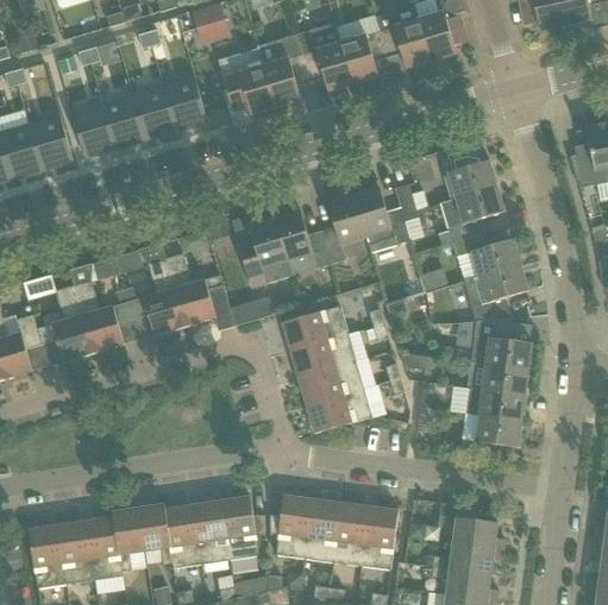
[(161,11),(175,6),(173,0),(157,0),(161,11)]
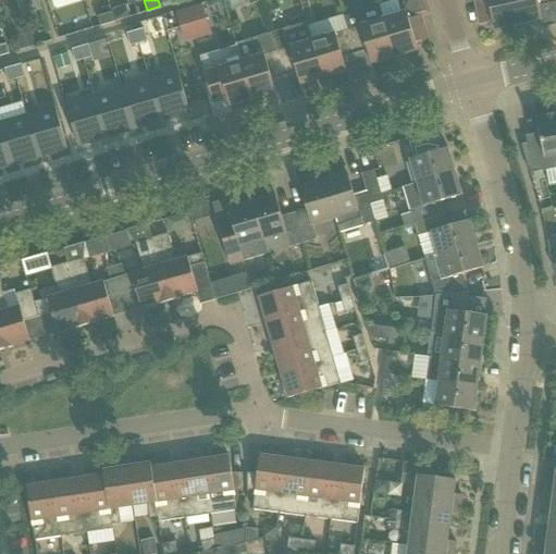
[(370,62),(394,54),(382,16),(379,1),(377,0),(359,5),(356,11),(344,15),(347,27),(354,51),(367,48),(370,62)]
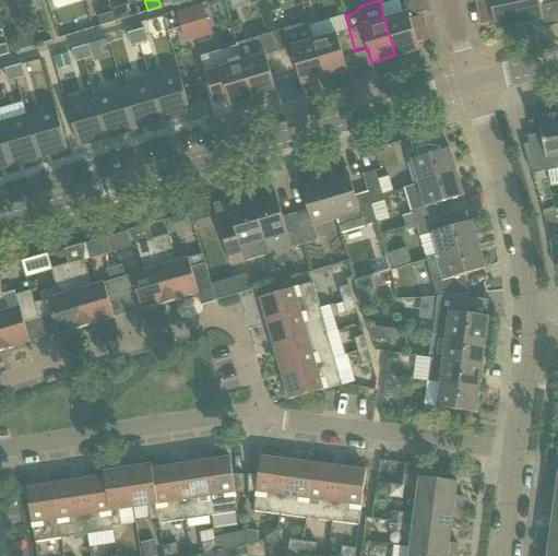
[(429,9),(426,0),(406,0),(400,12),(383,16),(395,55),(418,48),(416,40),(429,37),(422,13),(428,11),(428,10),(429,10),(428,9),(429,9)]
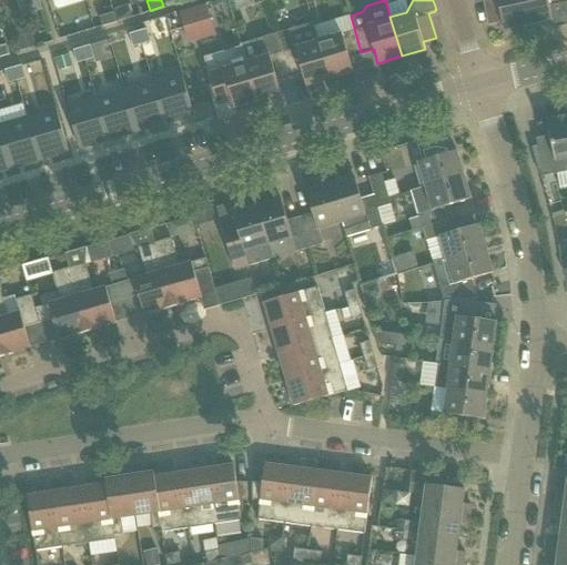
[(527,22),(523,0),(484,0),(488,22),(502,20),(504,28),(527,22)]
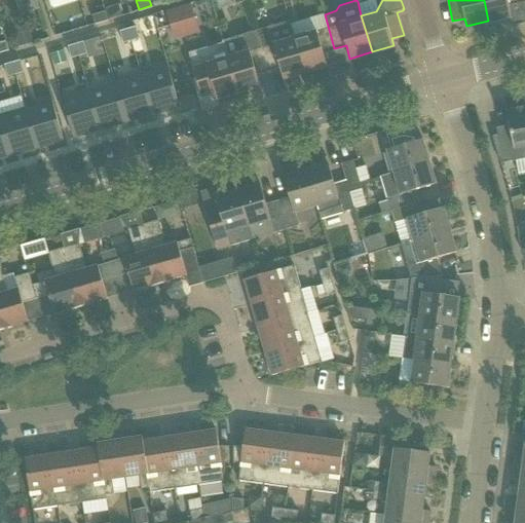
[(484,0),(488,21),(511,16),(508,3),(520,0),(484,0)]
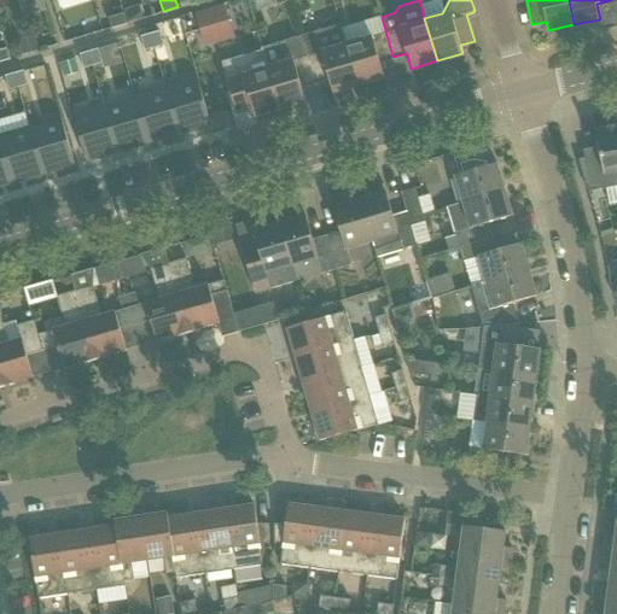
[(201,29),(230,21),(223,1),(195,11),(201,29)]
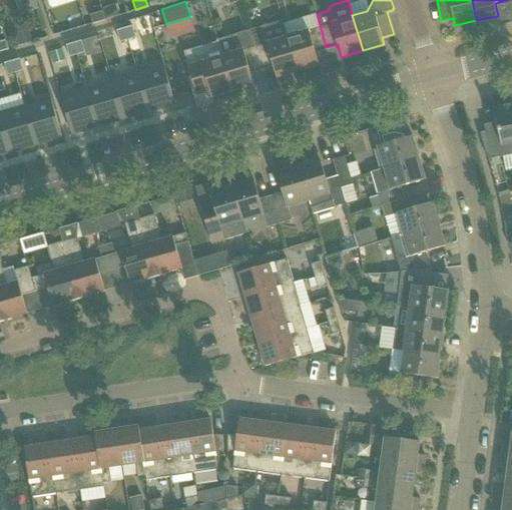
[(105,16),(118,12),(115,2),(102,6),(105,16)]
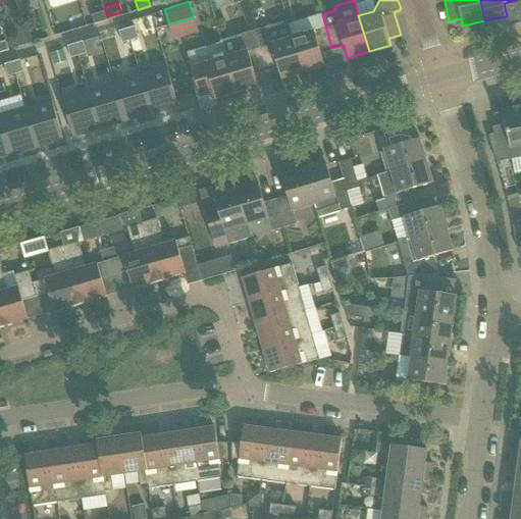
[(94,22),(107,18),(104,9),(91,13),(94,22)]
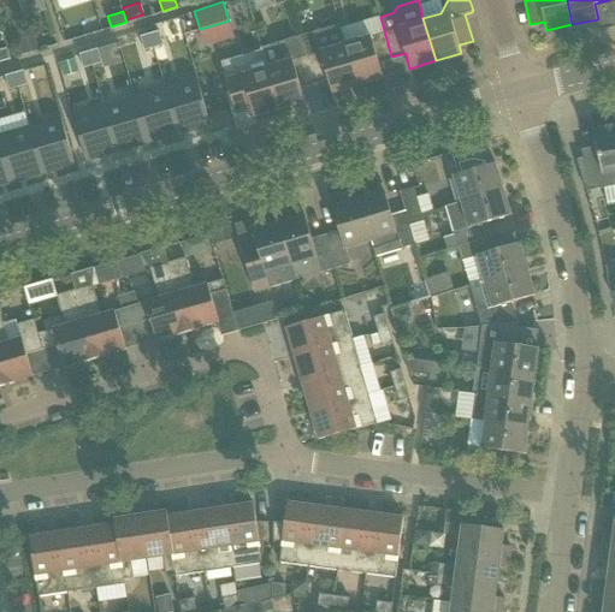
[(170,36),(184,33),(178,13),(164,18),(170,36)]
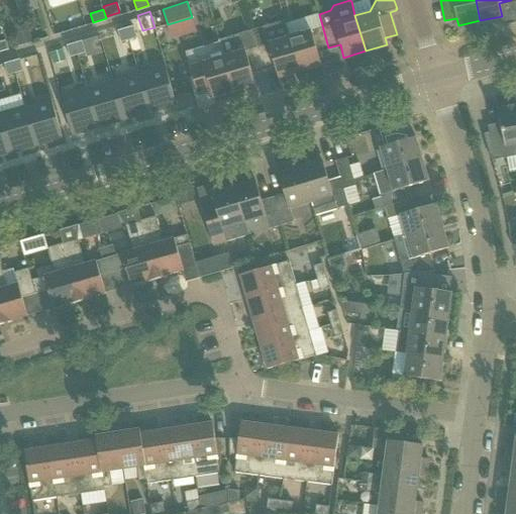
[(278,77),(299,71),(289,35),(286,23),(284,18),(251,28),(263,68),(275,65),(278,77)]
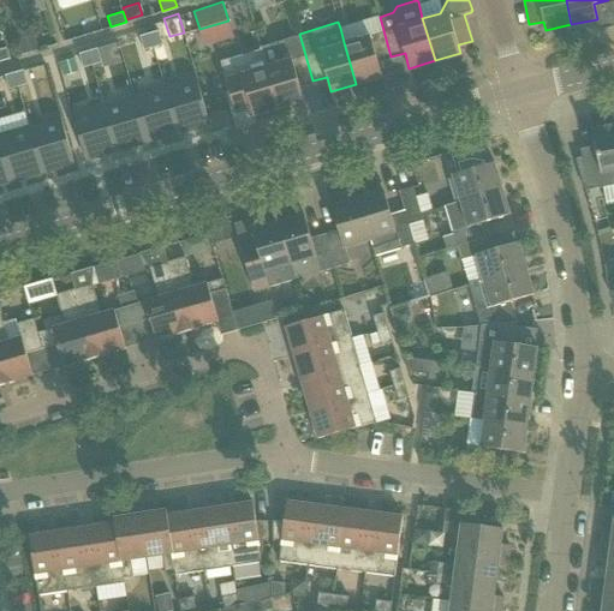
[(158,29),(148,31),(153,46),(161,42),(158,29)]
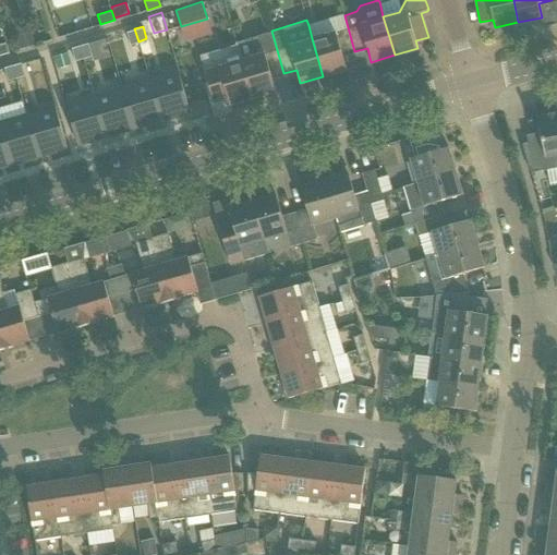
[(354,51),(348,27),(312,38),(323,76),(347,69),(342,56),(354,51)]
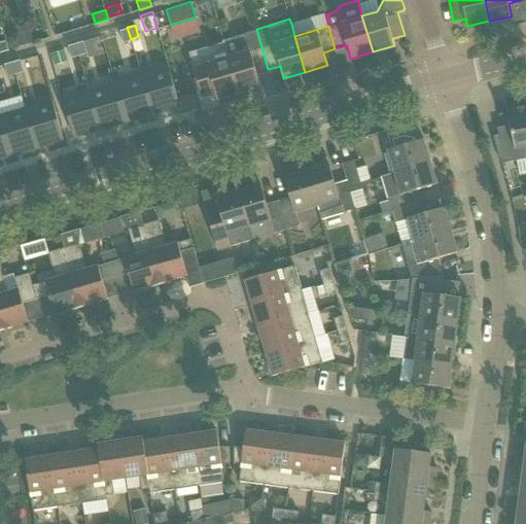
[(123,41),(131,39),(127,27),(119,29),(123,41)]
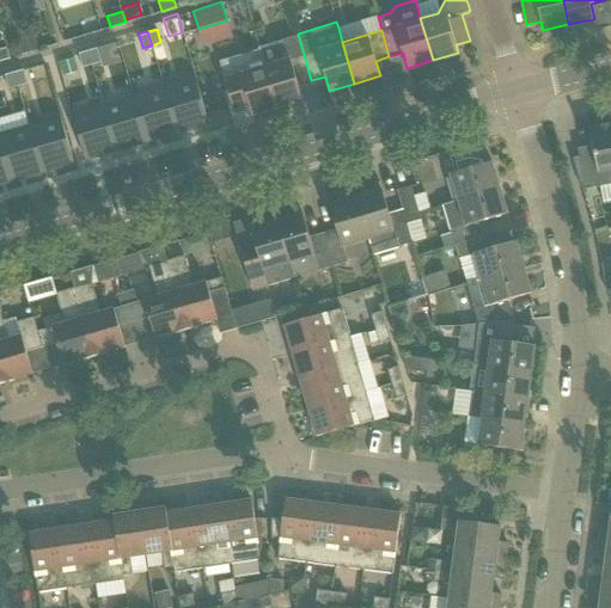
[(20,53),(38,48),(34,32),(16,38),(20,53)]
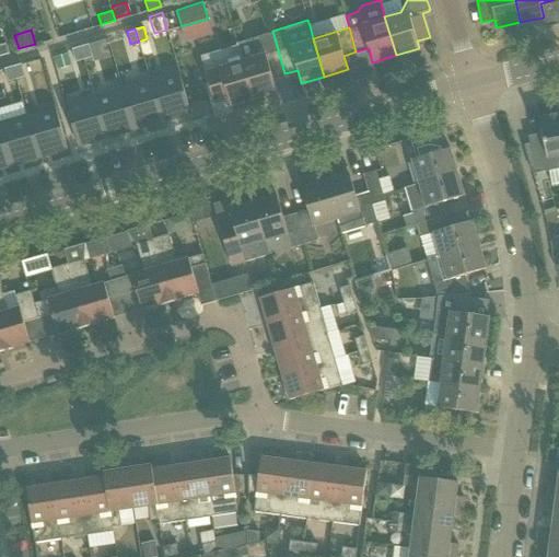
[(253,97),(277,91),(272,77),(284,73),(272,31),(260,34),(253,48),(255,56),(242,59),(253,97)]
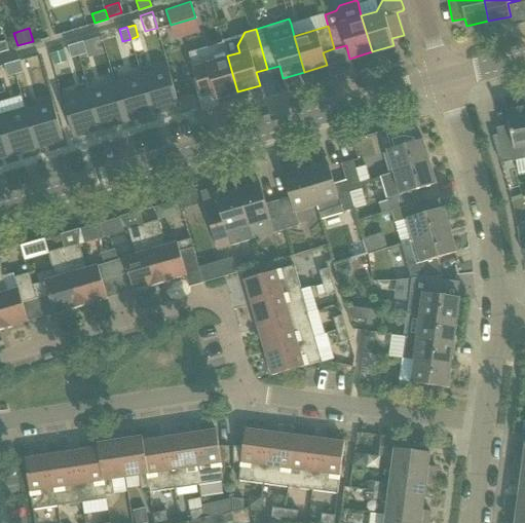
[(0,50),(8,48),(5,39),(0,40),(0,50)]
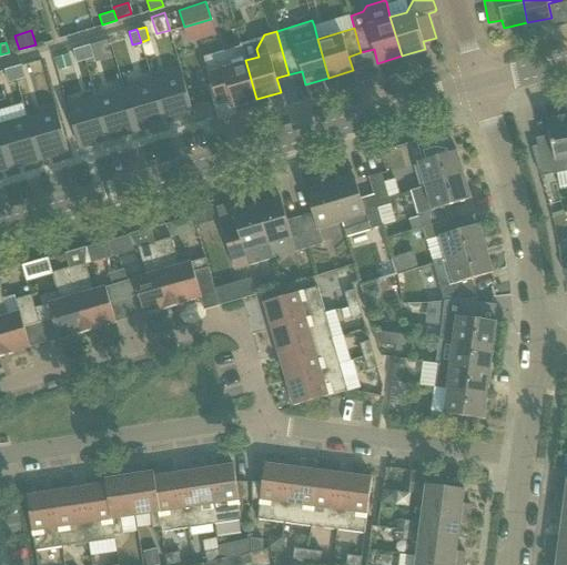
[(89,43),(81,46),(84,59),(93,56),(89,43)]
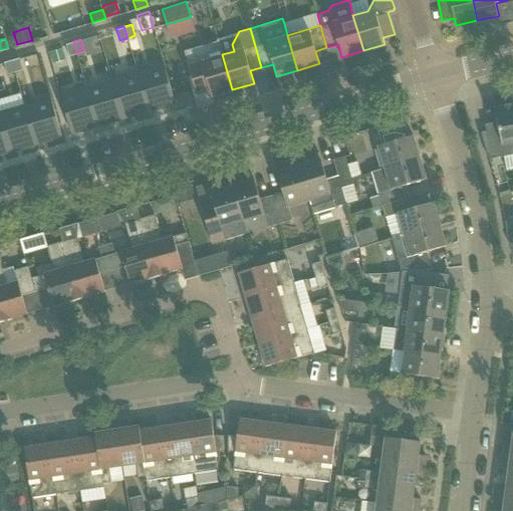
[(73,41),(65,43),(69,55),(76,53),(73,41)]
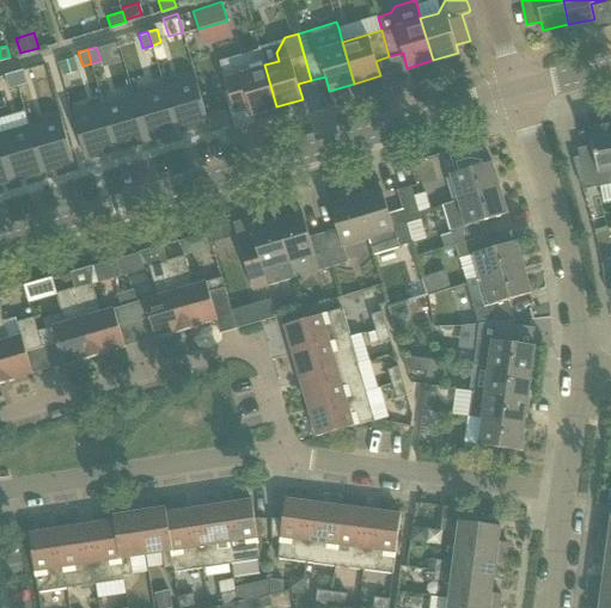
[(251,114),(276,106),(264,65),(248,69),(243,51),(220,57),(225,77),(233,103),(248,99),(251,114)]
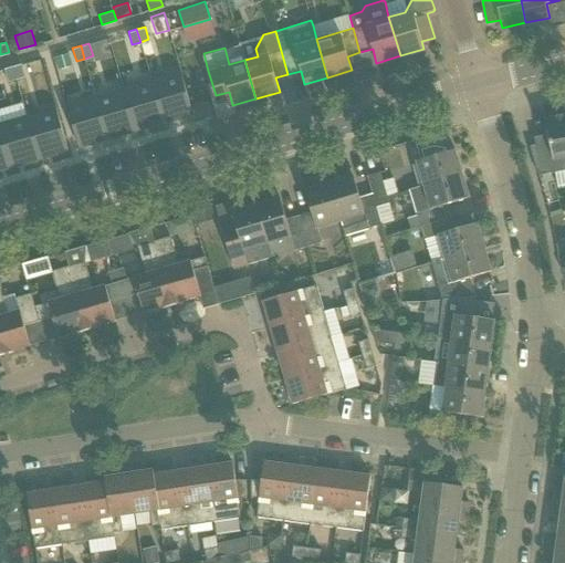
[(67,52),(54,55),(58,69),(71,64),(67,52)]
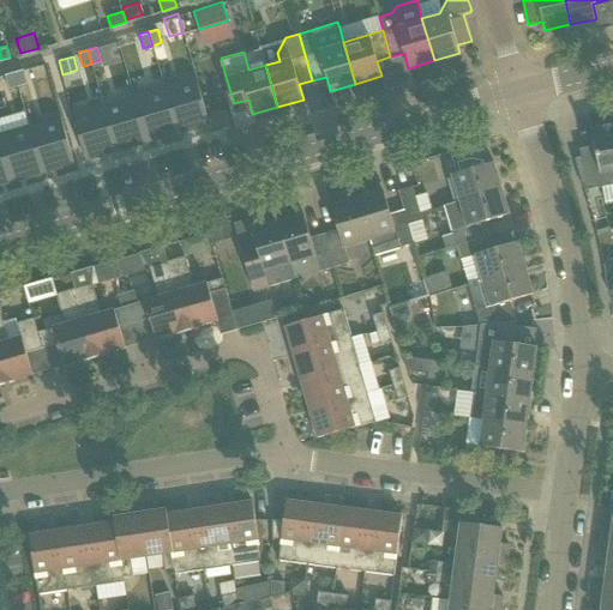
[(23,68),(13,71),(17,85),(26,83),(23,68)]
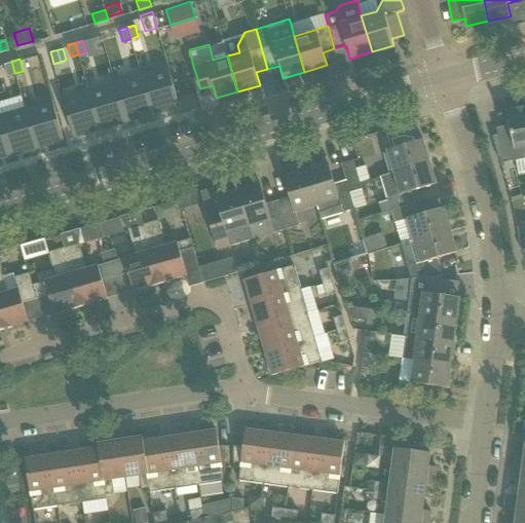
[(7,75),(14,73),(11,61),(3,63),(7,75)]
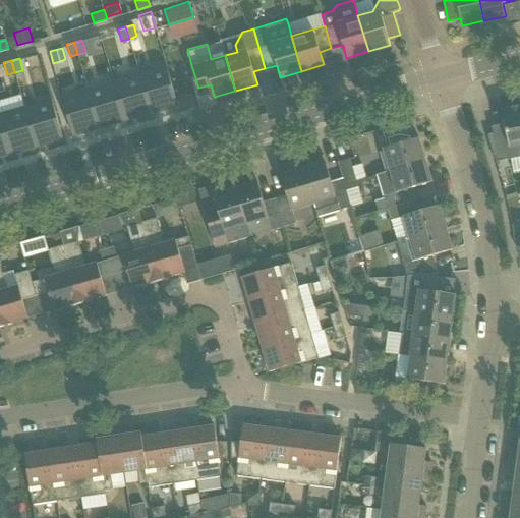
[(177,103),(167,65),(139,73),(151,110),(177,103)]
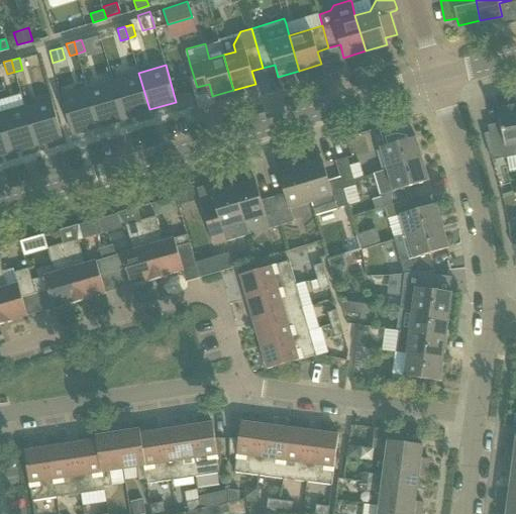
[(113,81),(124,117),(149,109),(138,73),(113,81)]
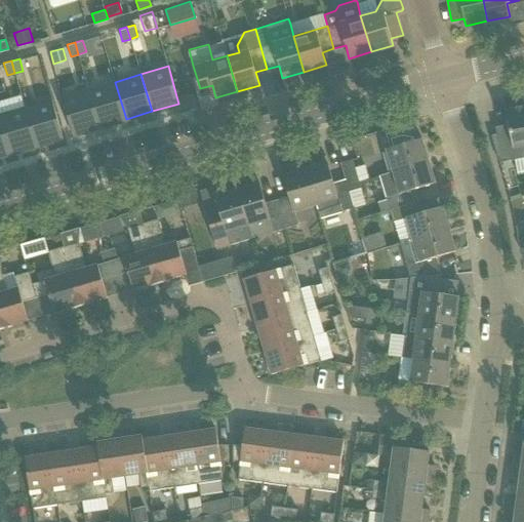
[(126,119),(115,82),(89,89),(99,126),(126,119)]
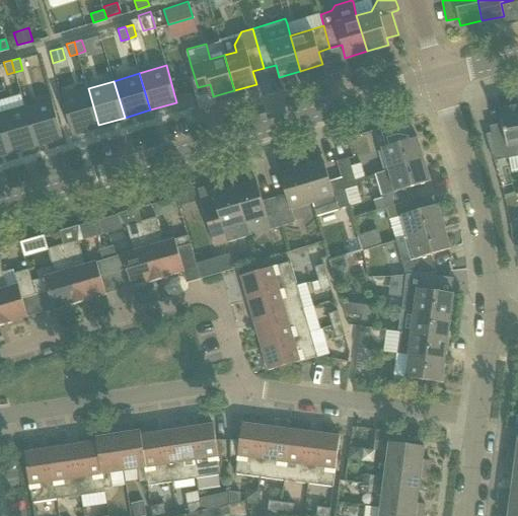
[(72,133),(98,125),(88,88),(61,96),(72,133)]
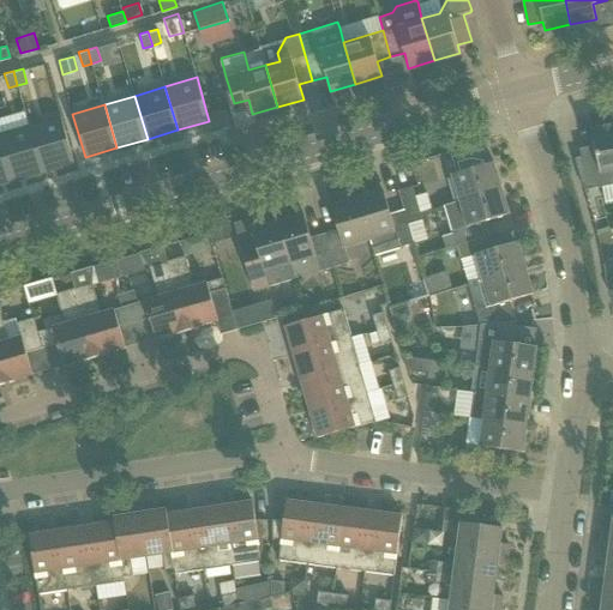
[(61,116),(30,126),(42,169),(74,159),(61,116)]
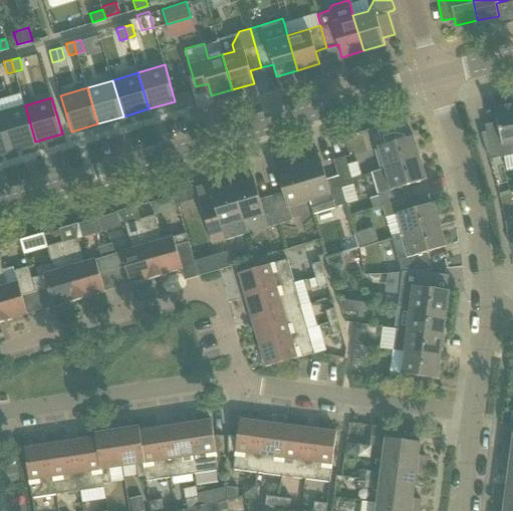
[(498,126),(486,129),(481,131),(487,154),(490,153),(490,155),(491,158),(512,153),(512,102),(494,106),(498,126)]
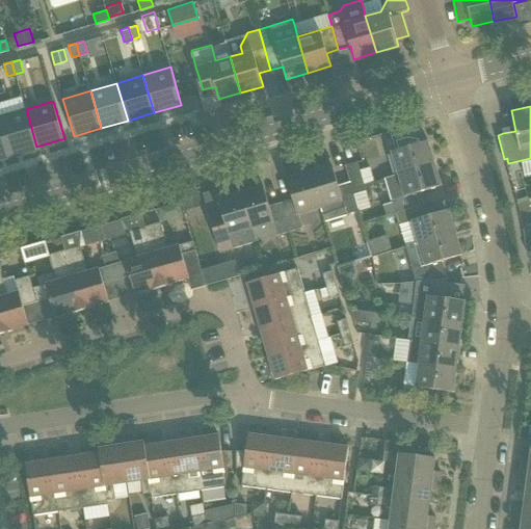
[(26,109),(0,116),(0,120),(10,155),(36,147),(26,109)]
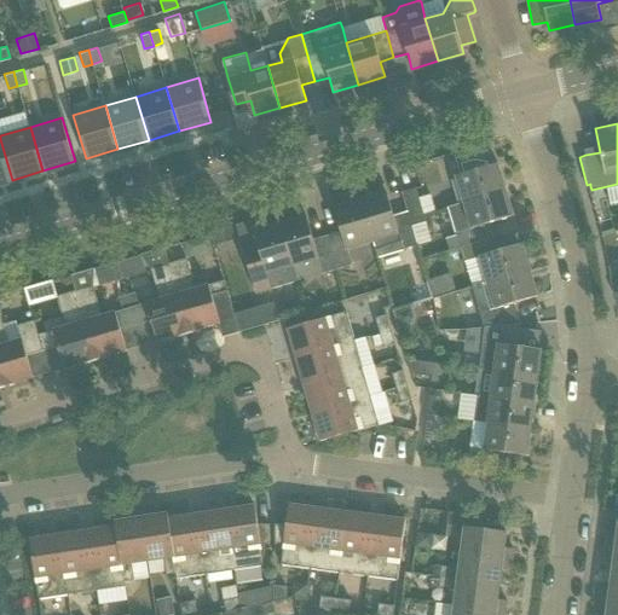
[(0,183),(12,180),(0,139),(0,183)]
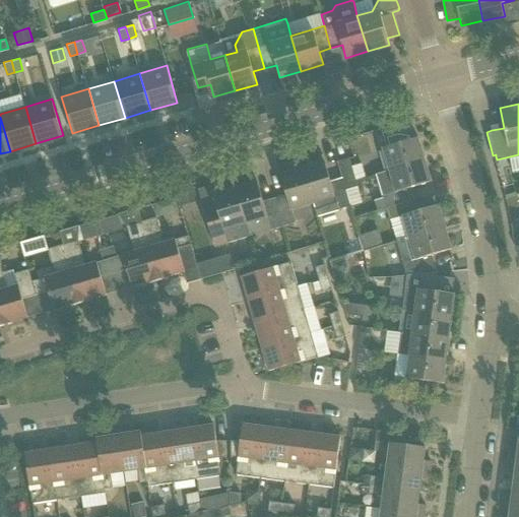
[(417,136),(382,146),(389,168),(389,169),(424,157),(417,136)]
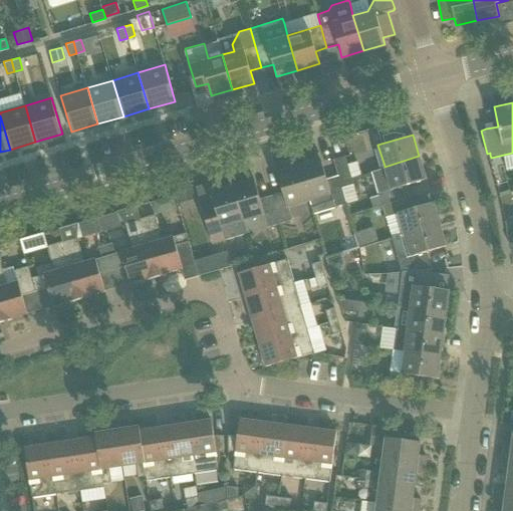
[(352,182),(351,177),(347,163),(344,155),(332,158),(337,174),(341,185),(352,182)]
